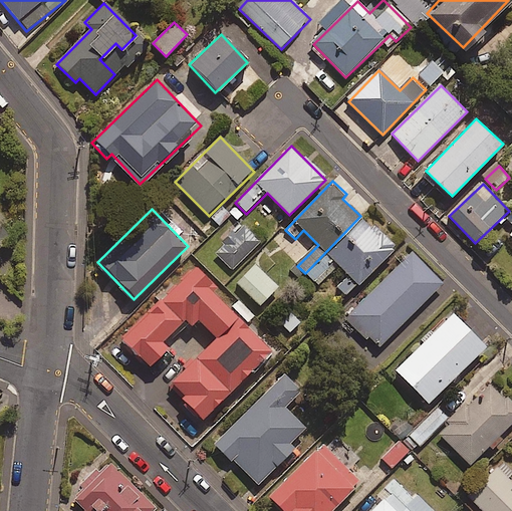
[(360,216),(305,273),(319,286),(338,266),(359,285),(394,249),(360,216)]
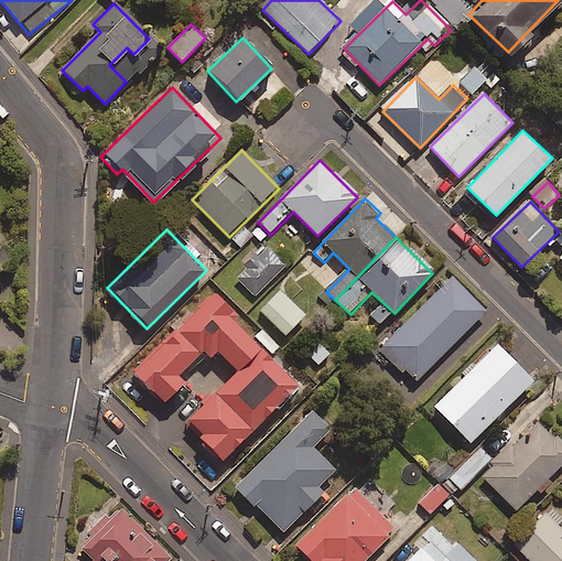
[(0,272),(15,256),(0,241),(0,272)]
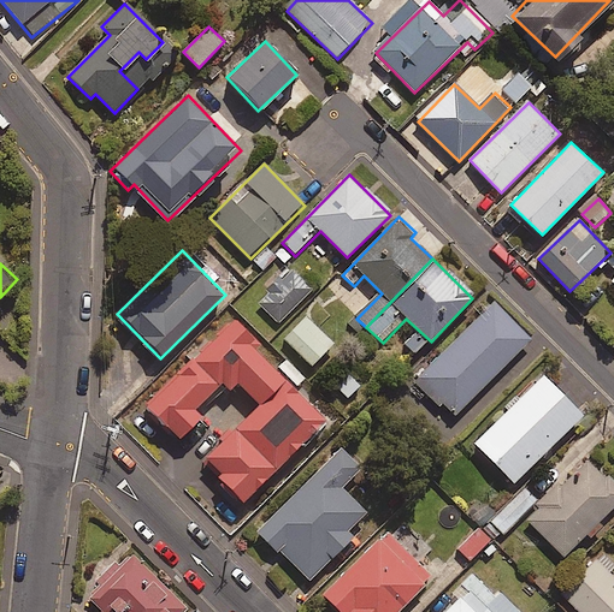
[(314,290),(290,267),(257,301),(279,325),(314,290)]
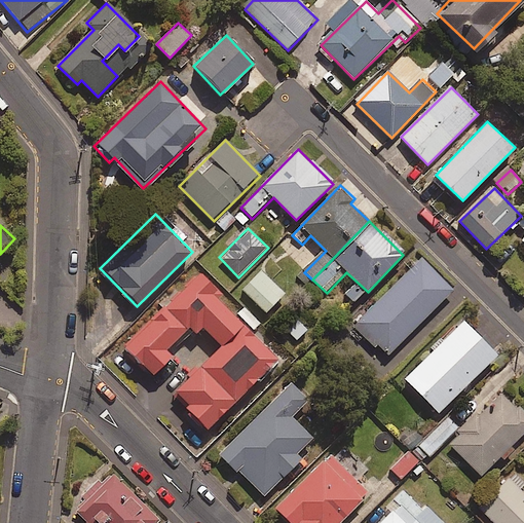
[(453,291),(421,259),(354,327),(386,358),(453,291)]
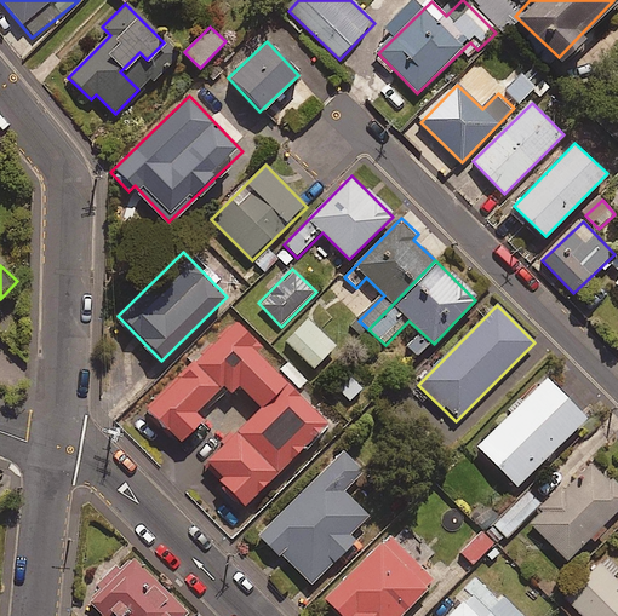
[(258,404),(285,379),(281,375),(258,352),(264,346),(238,320),(148,409),(182,444),(205,422),(195,413),(222,387),(230,396),(240,386),(258,404)]
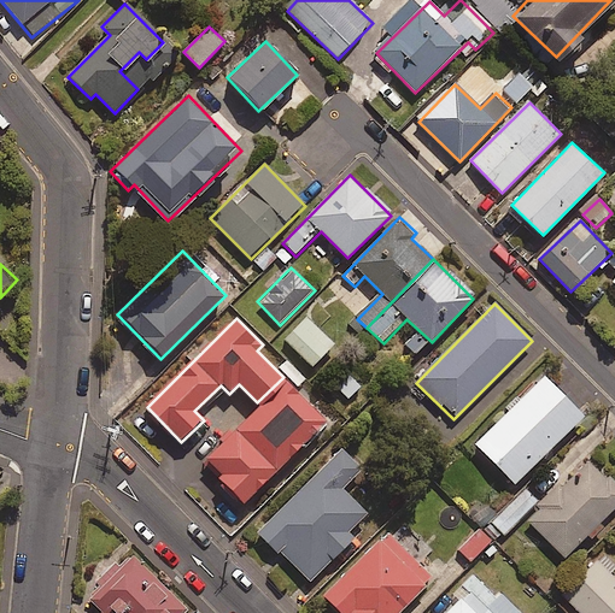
[(334,345),(306,318),(286,341),(312,366),(334,345)]
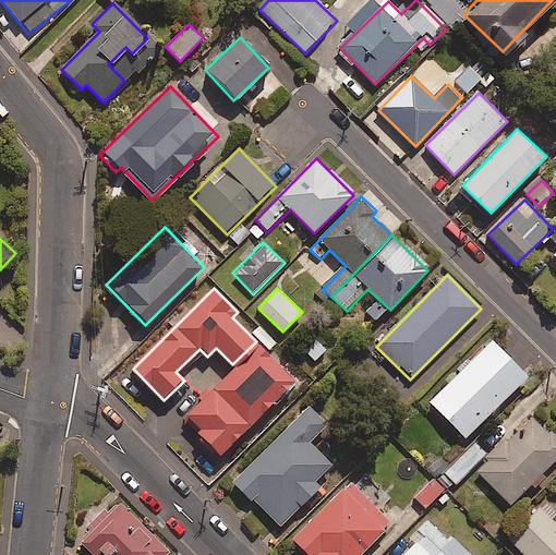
[(312,335),(300,348),(314,362),(327,349),(312,335)]
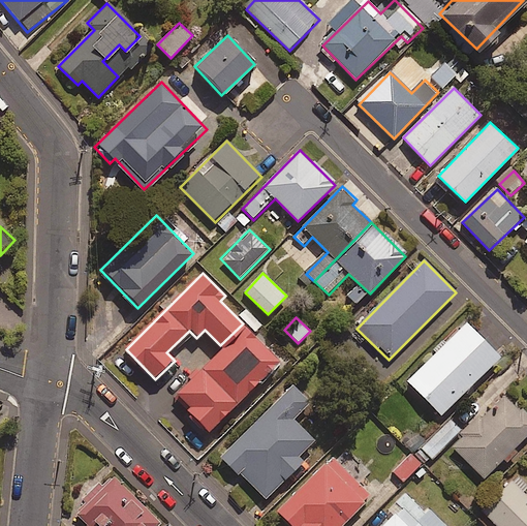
[(500,357),(466,321),(407,380),(441,415),(500,357)]
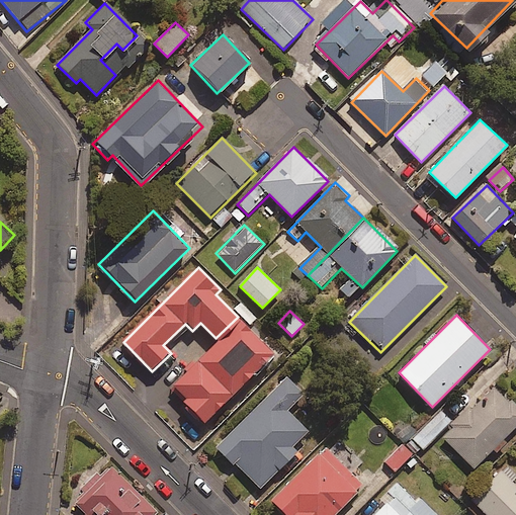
[(238,317),(216,338),(168,385),(204,422),(274,352),(249,327),(238,317)]
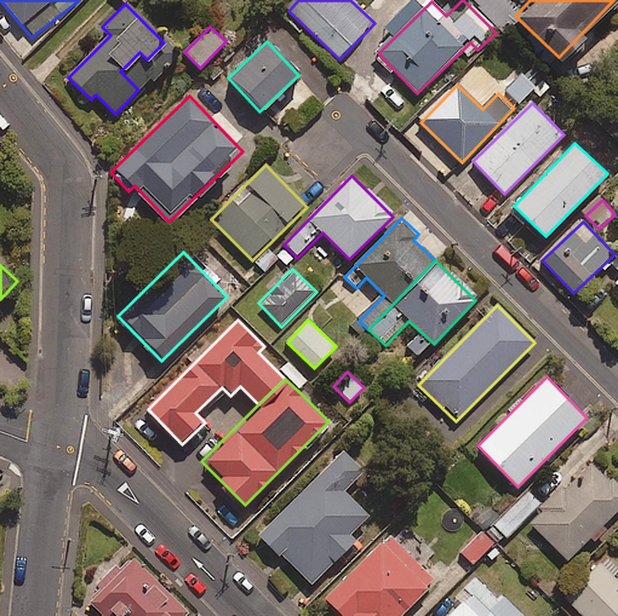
[(344,450),(258,536),(310,588),(358,542),(352,536),(372,516),(345,489),(364,471),(344,450)]
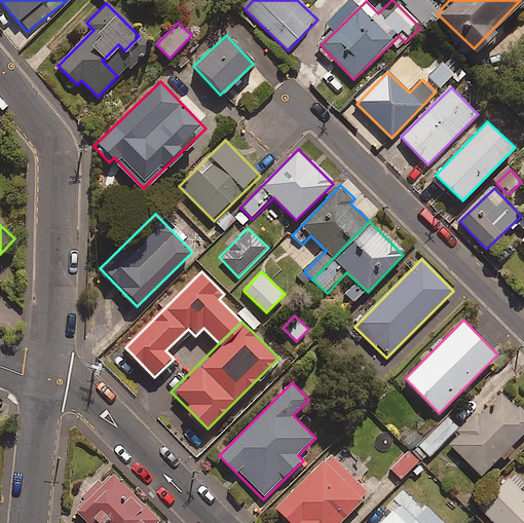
[(449,444),(482,477),(523,434),(523,410),(503,390),(449,444)]
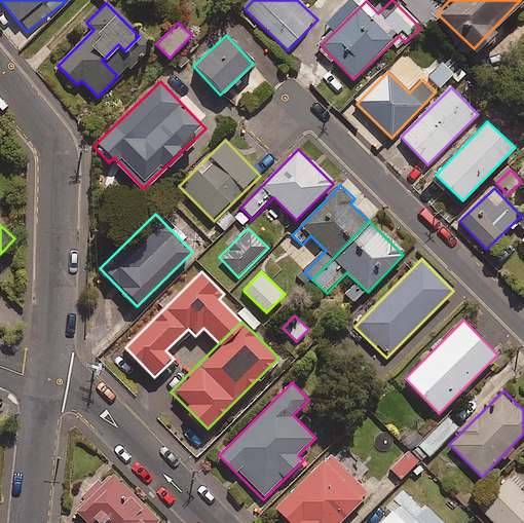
[(459,431),(449,419),(420,447),(431,458),(459,431)]
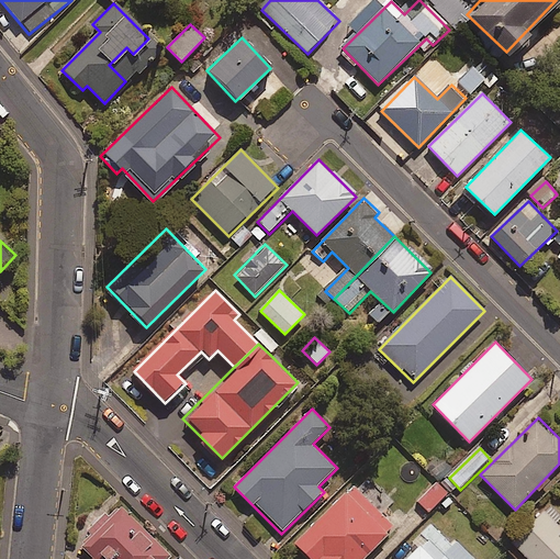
[(446,498),(436,485),(418,502),(429,513),(446,498)]
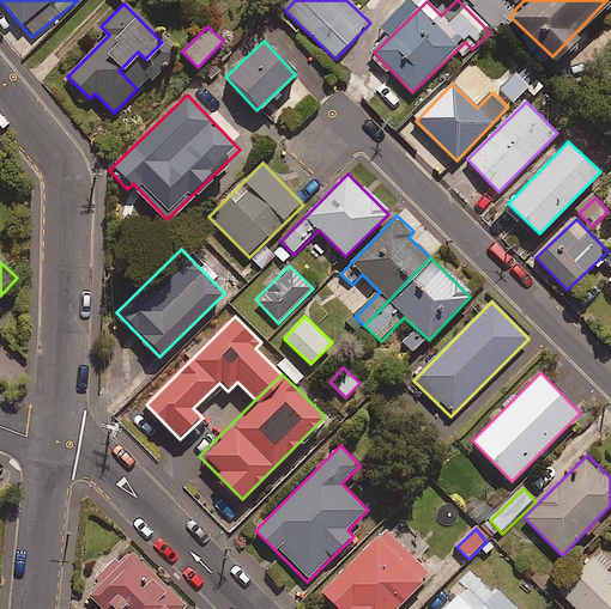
[(395,608),(429,576),(383,530),(321,592),(338,608),(395,608)]
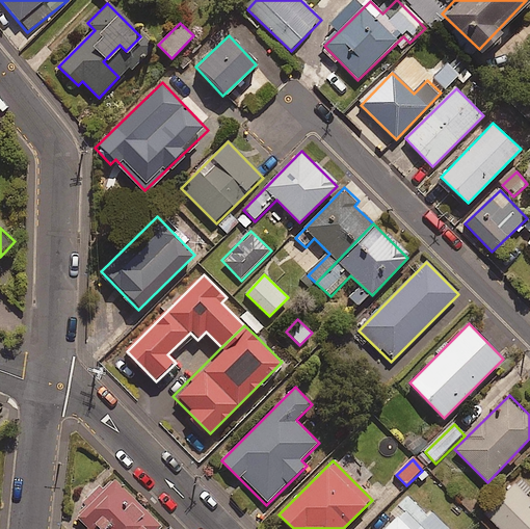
[(156,528),(160,525),(111,479),(76,517),(86,528),(156,528)]
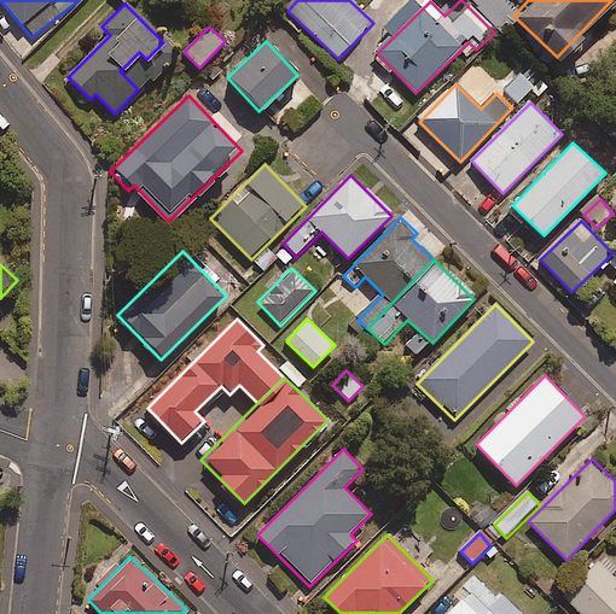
[(615,579),(599,563),(564,598),(580,613),(615,613),(615,579)]
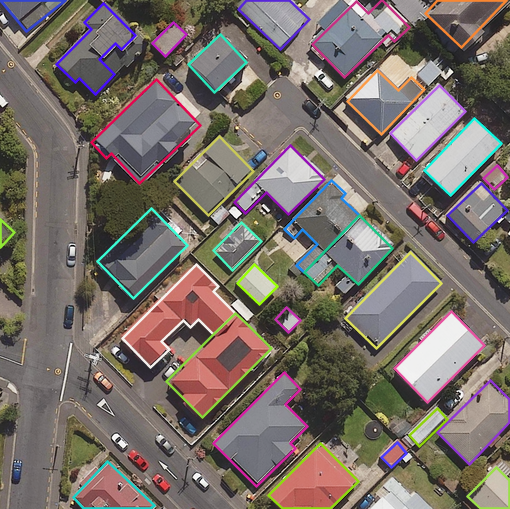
[(411,496),(395,481),(367,508),(430,508),(414,493),(411,496)]
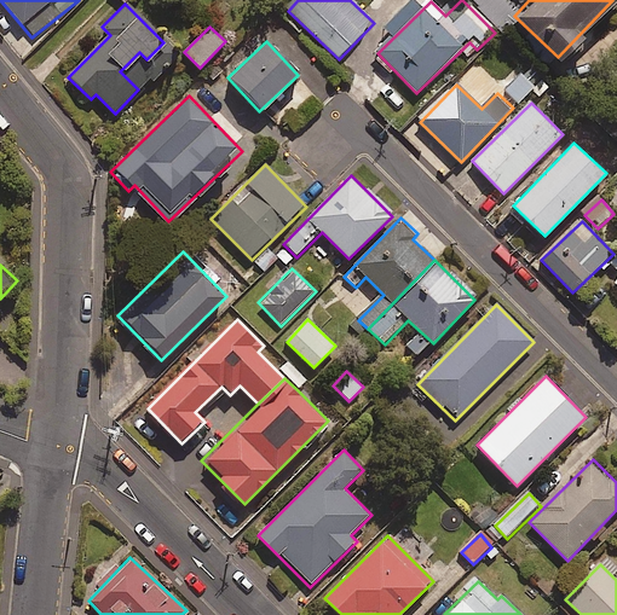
All buildings are outlined.
